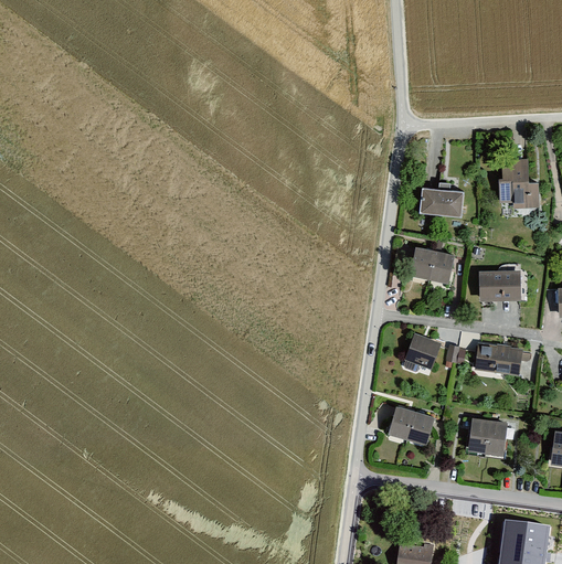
[(532,157),(504,156),(501,201),(517,201),(516,208),(543,209),(544,181),(531,180),(532,157)]
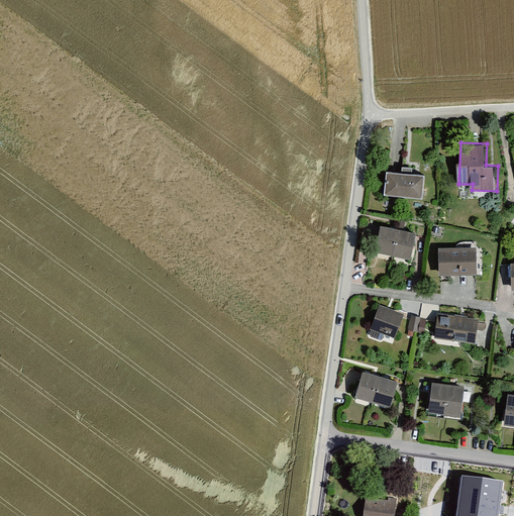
[(422,176),(385,172),(382,194),(420,199),(422,176)]
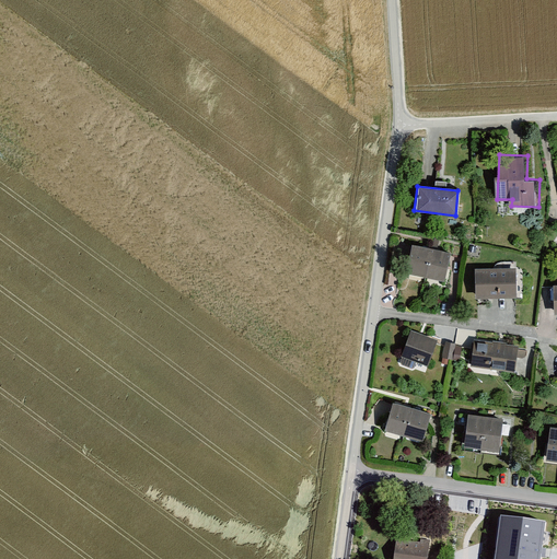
[(450,254),(412,243),(404,271),(443,281),(450,254)]
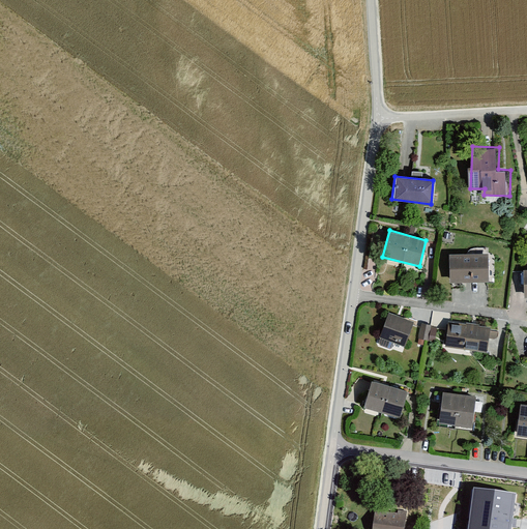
[(487,254),(447,254),(447,280),(487,280),(487,254)]
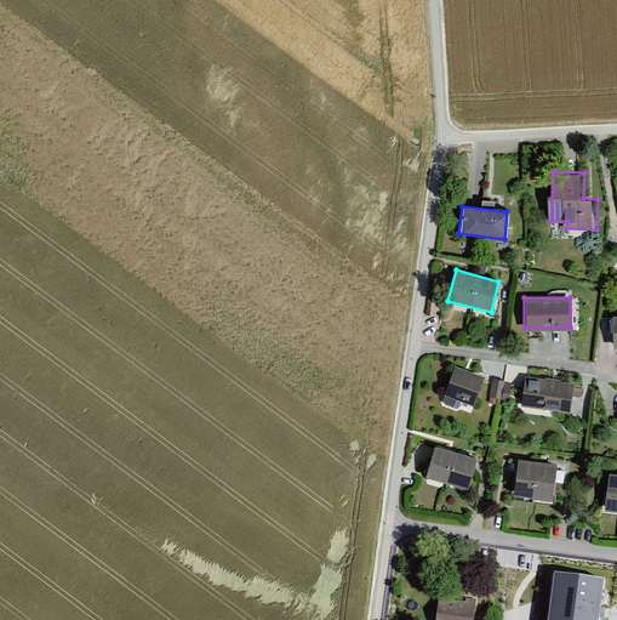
[(486,377),(457,365),(445,393),(474,405),(486,377)]
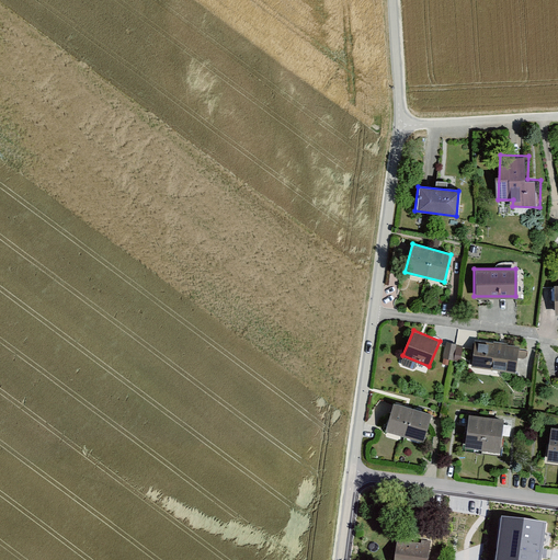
[(464,358),(467,344),(450,341),(447,354),(464,358)]
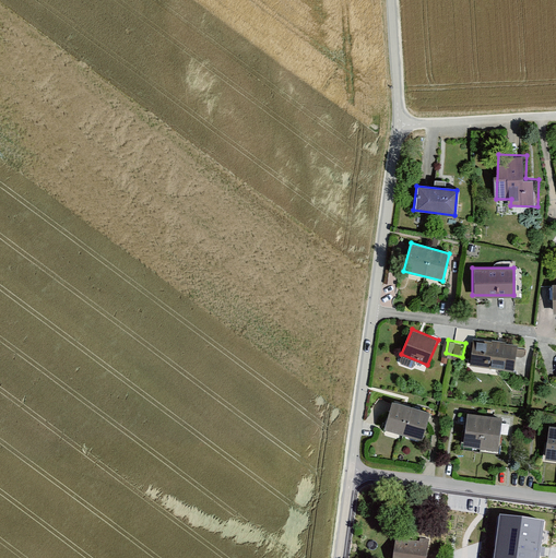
[(515,372),(519,348),(475,342),(472,366),(515,372)]
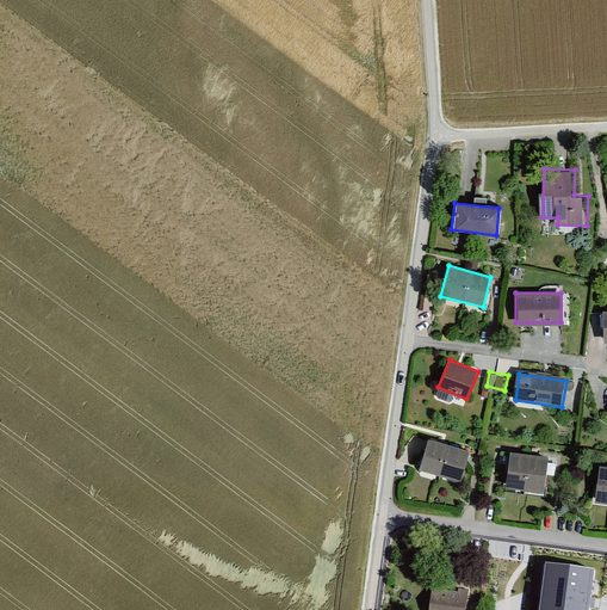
[(471,449),(429,436),(419,468),(460,481),(471,449)]
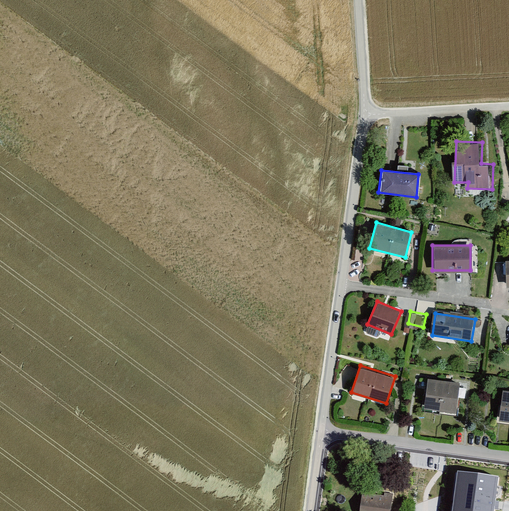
[(461,382),(426,377),(421,407),(456,413),(461,382)]
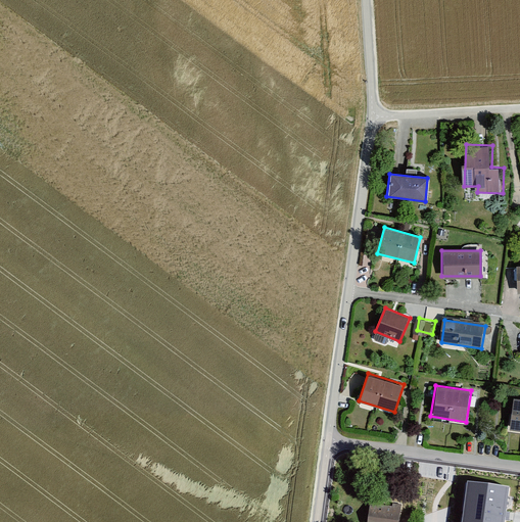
[(519,398),(513,397),(507,429),(519,431),(519,398)]
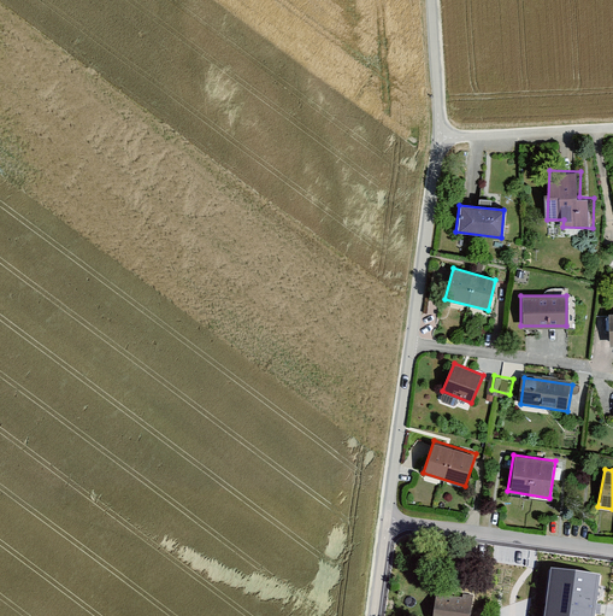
[(595,615),(601,573),(556,565),(549,615),(595,615)]
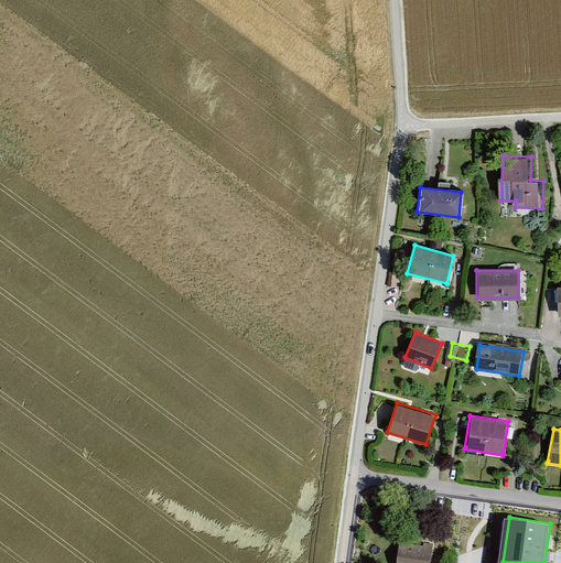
[(430,562),(434,548),(401,539),(395,562),(430,562)]
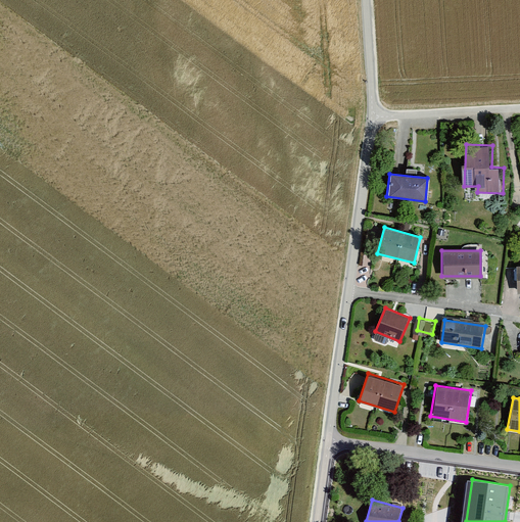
All buildings are outlined.
